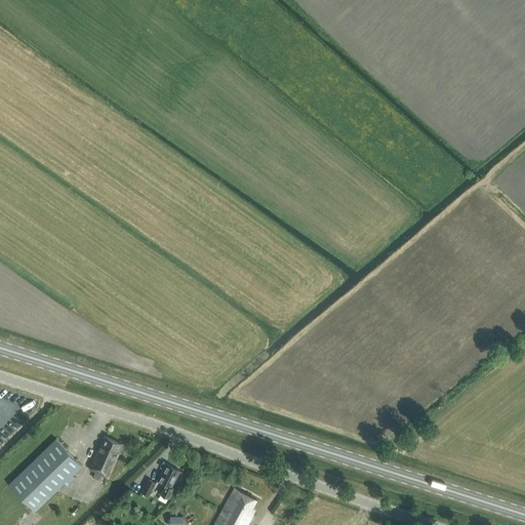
[(19,419),(30,415),(28,409),(16,412),(19,419)]
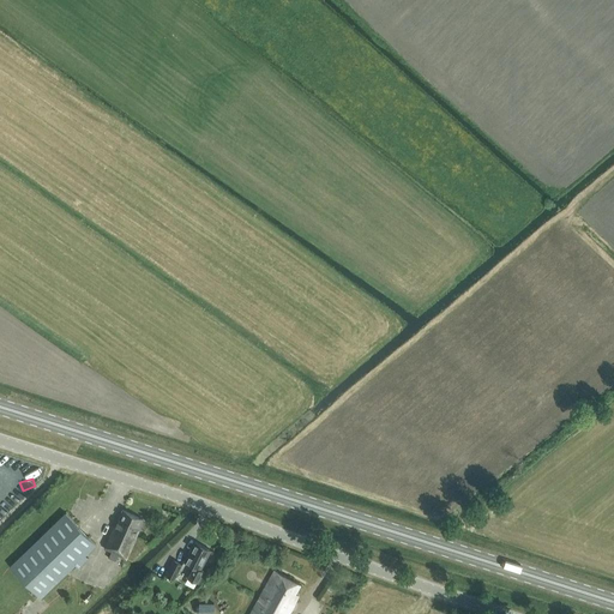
[(122,509),(104,547),(126,557),(137,536),(136,536),(139,529),(138,528),(143,518),(122,509)]
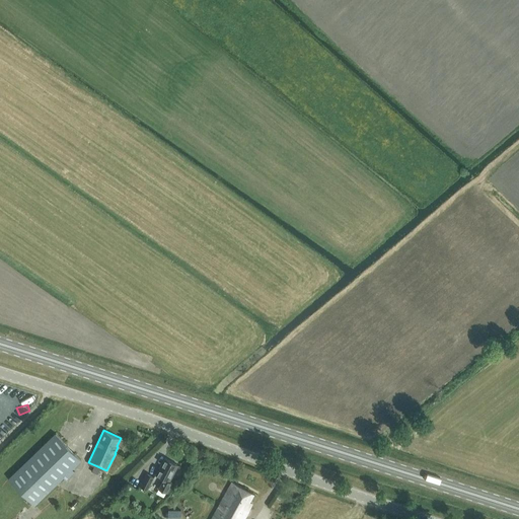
[(4,443),(11,436),(8,433),(1,440),(4,443)]
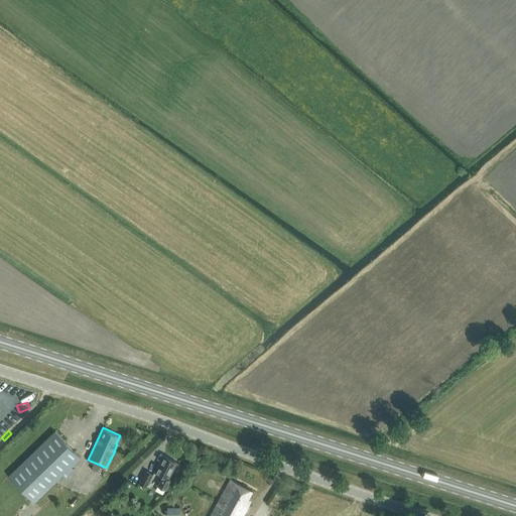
[(55,430),(9,475),(34,501),(62,474),(66,477),(75,468),(72,465),(81,457),(55,430)]
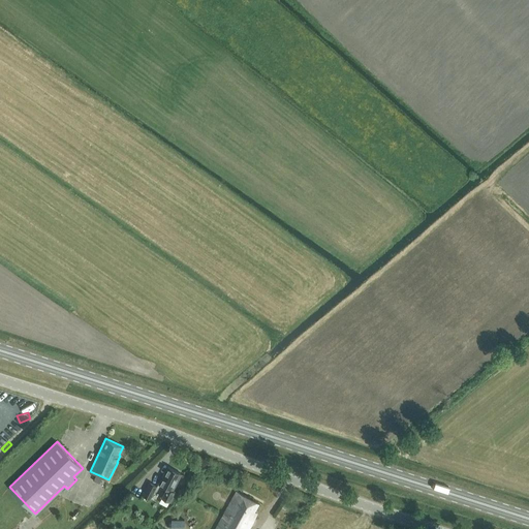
[(173,490),(181,473),(167,466),(159,484),(167,488),(162,497),(170,501),(176,492),(173,490)]
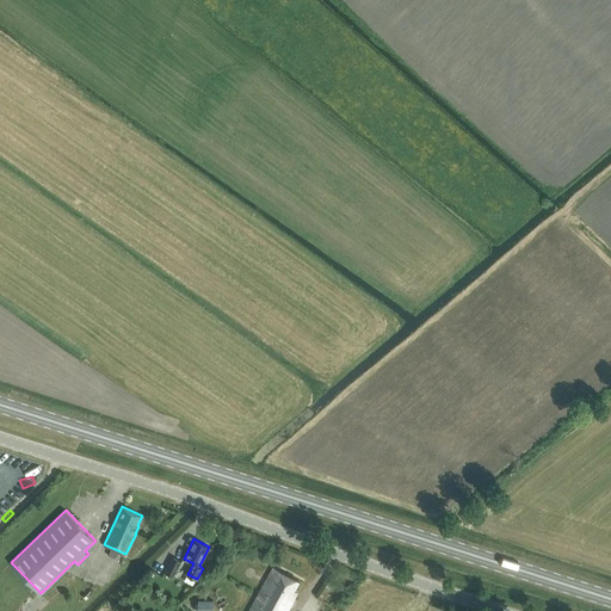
[(172,556),(165,572),(173,575),(180,561),(172,556)]
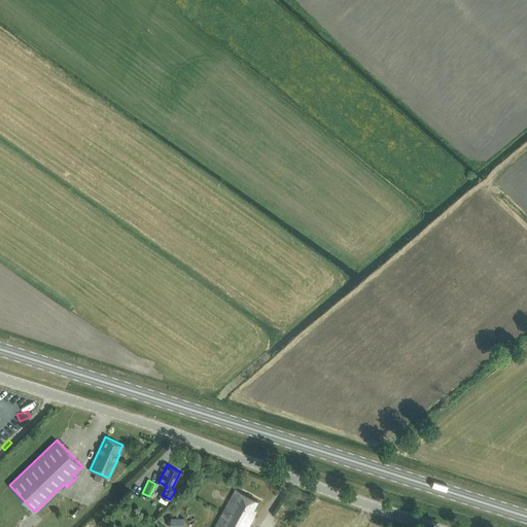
[(235,489),(214,526),(246,526),(255,511),(252,508),(257,501),(235,489)]
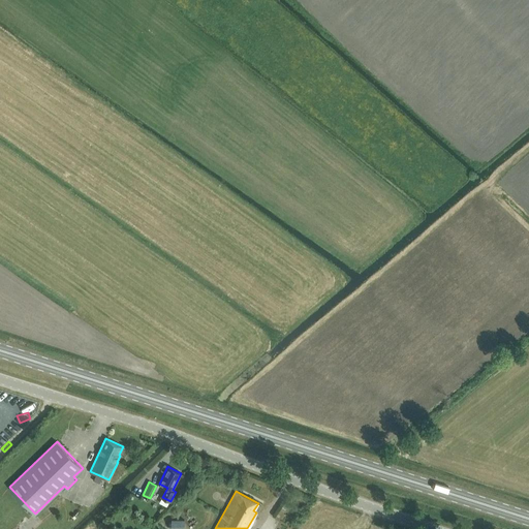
[(70,497),(61,505),(68,514),(78,505),(70,497)]
